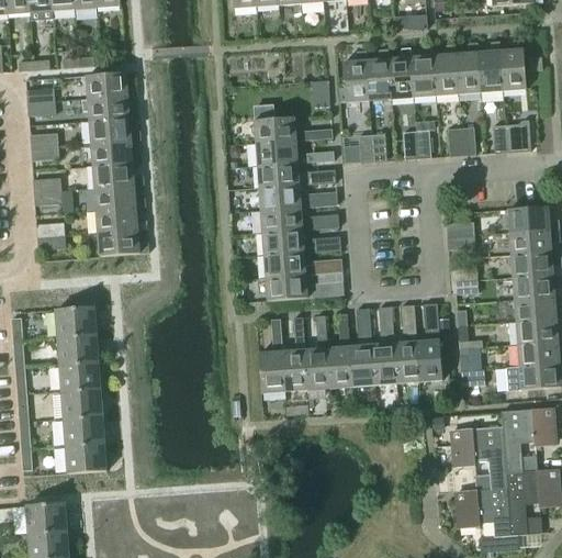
[(7,0),(8,13),(30,11),(29,0),(7,0)]
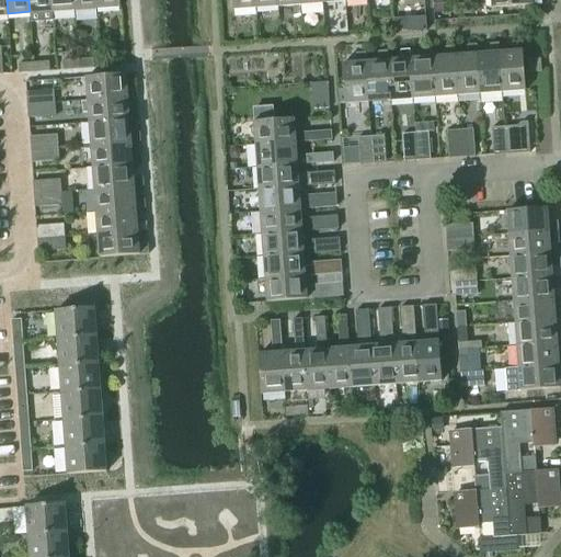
[(29,0),(30,11),(31,11),(31,18),(53,16),(50,0),(29,0)]
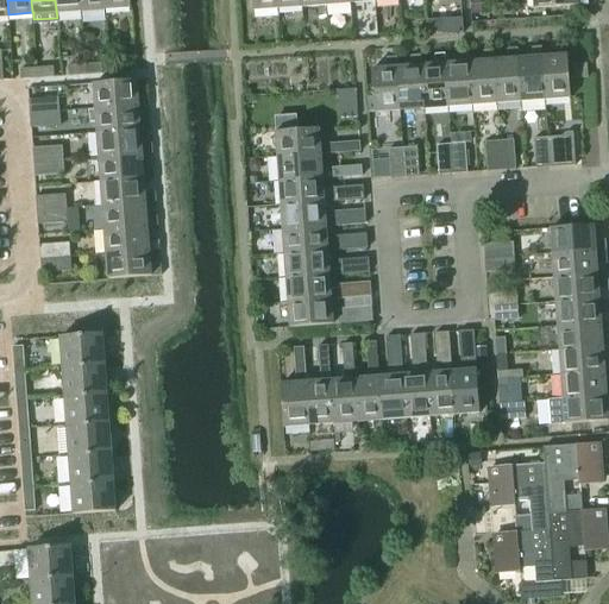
[(55,0),(57,18),(58,18),(57,11),(81,8),(80,0),(55,0)]
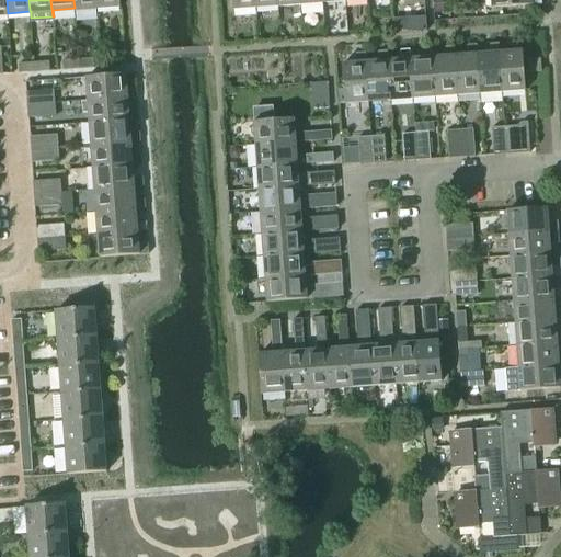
[(500,49),(502,90),(525,88),(522,38),(512,40),(513,48),(500,49)]
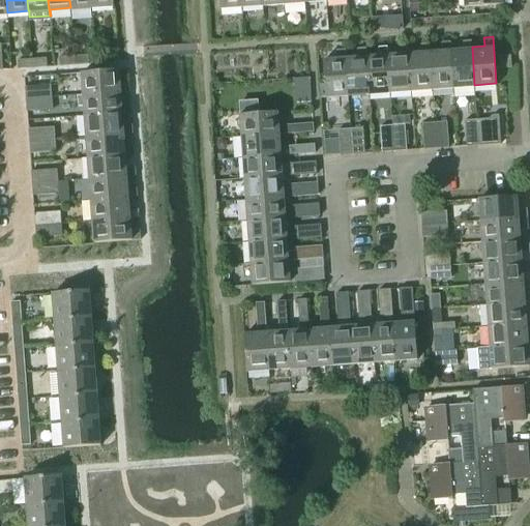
[(451,48),(453,86),(474,85),(472,47),(471,37),(463,38),(463,48),(451,48)]
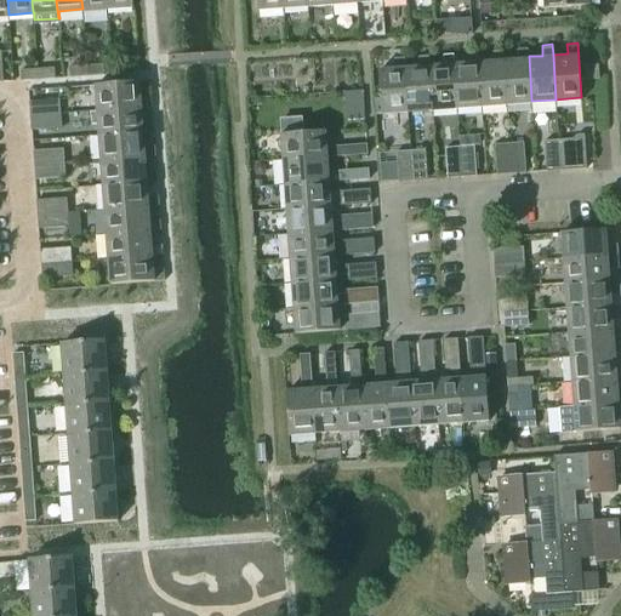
[(503,58),(507,103),(531,101),(529,56),(528,46),(517,47),(518,57),(503,58)]
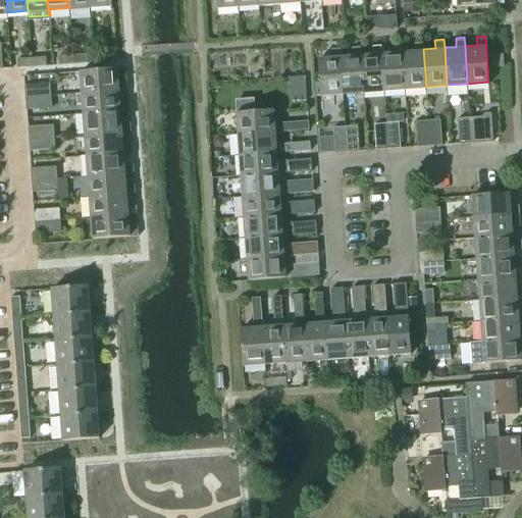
[(403,50),(406,88),(426,87),(423,49),(422,40),(414,41),(414,50),(403,50)]
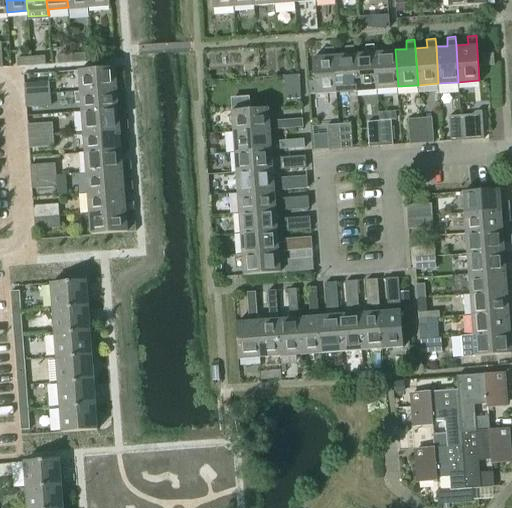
[(375,51),(377,87),(398,86),(395,49),(394,41),(386,41),(386,50),(375,51)]
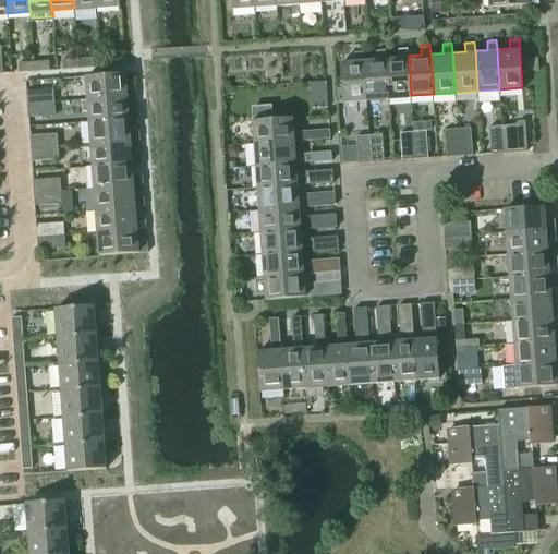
[(386,57),(389,97),(411,95),(409,56),(408,46),(398,47),(399,56),(386,57)]
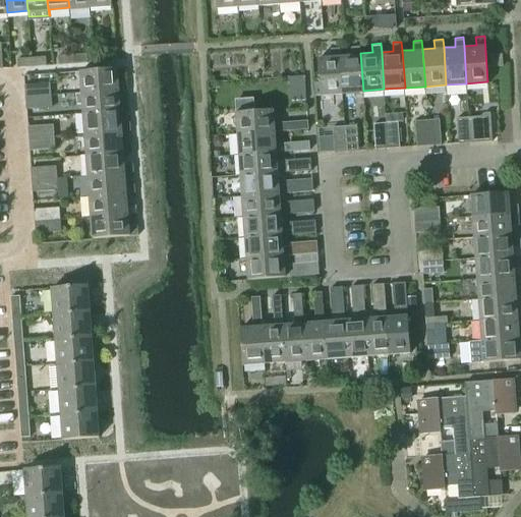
[(340,55),(342,92),(363,91),(360,53),(359,45),(351,45),(352,54),(340,55)]
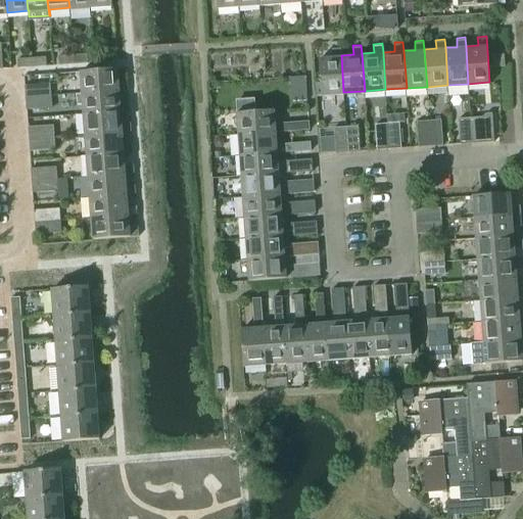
[(319,56),(322,93),(322,94),(343,92),(341,55),(340,46),(332,46),(332,55),(319,56)]
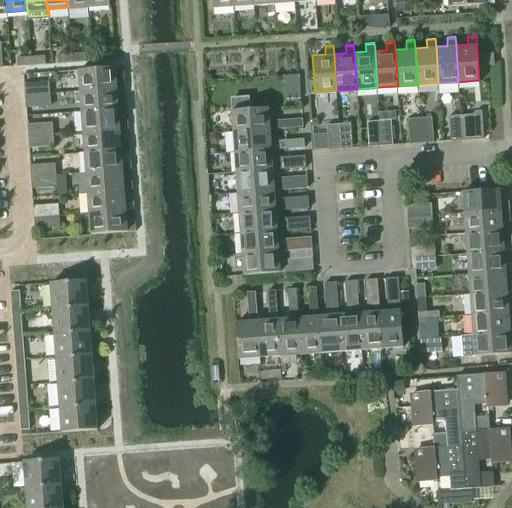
[(99,49),(99,58),(113,57),(113,49),(99,49)]
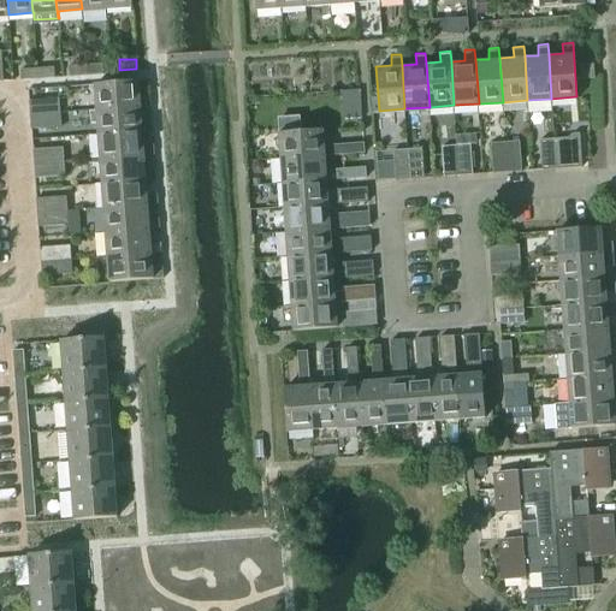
[(86,61),(87,72),(104,71),(102,60),(86,61)]
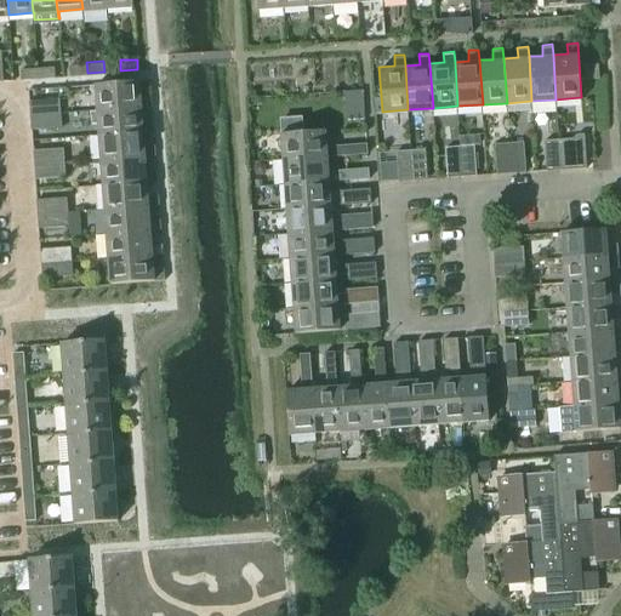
[(69,63),(70,74),(87,73),(86,62),(69,63)]
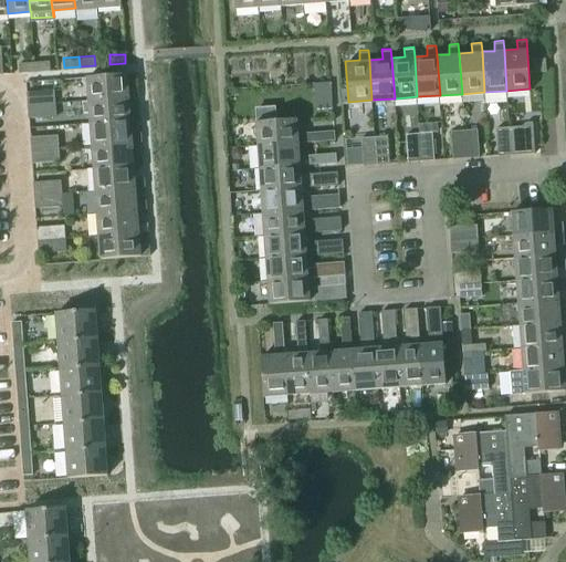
[(533,71),(537,70),(546,70),(545,56),(532,58),(533,71)]
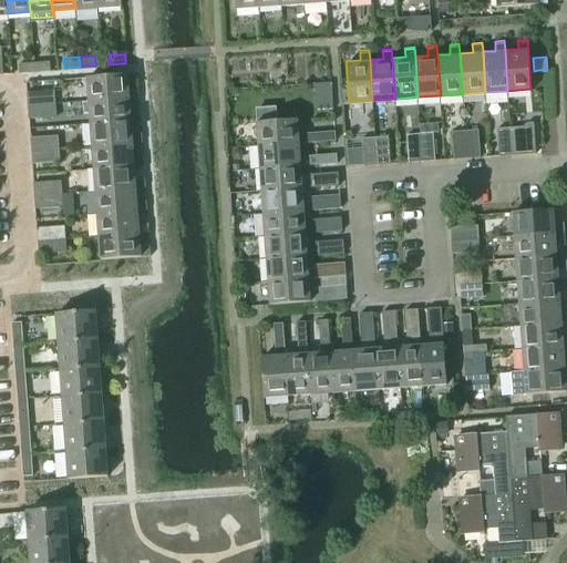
[(34,60),(34,70),(50,69),(50,59),(34,60)]
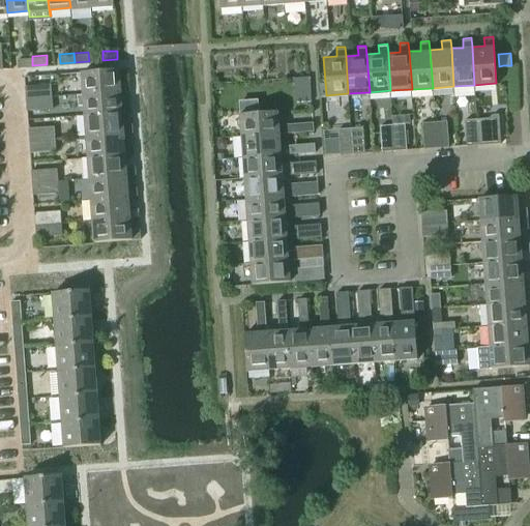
[(18,66),(23,65),(32,65),(32,56),(18,57),(18,66)]
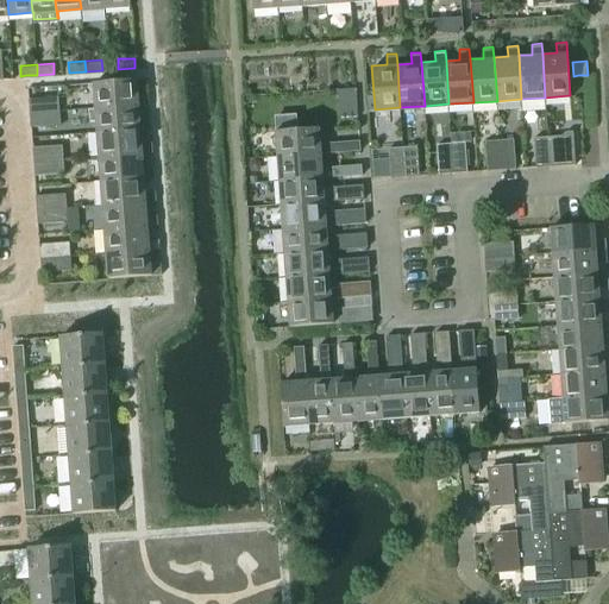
[(94,81),(95,105),(138,102),(138,104),(149,102),(148,93),(138,93),(137,77),(94,81)]
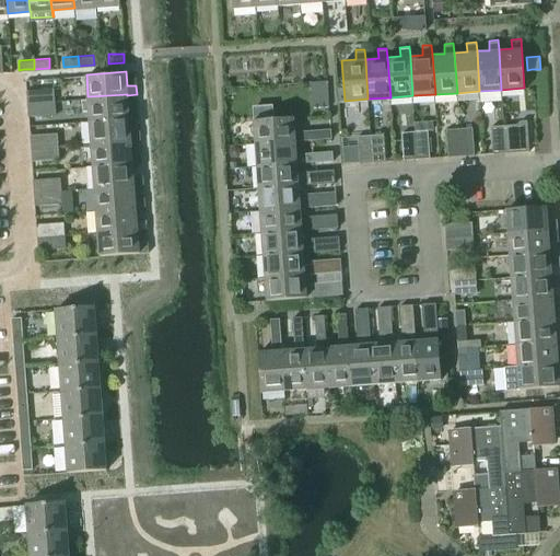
[(327,83),(310,85),(311,106),(329,104),(327,83)]
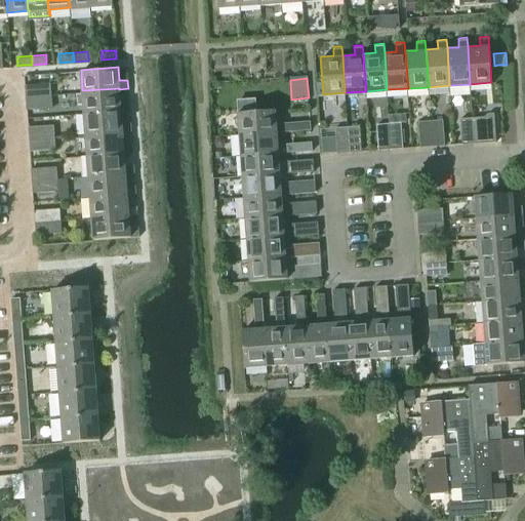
[(25,83),(26,95),(51,93),(50,81),(25,83)]
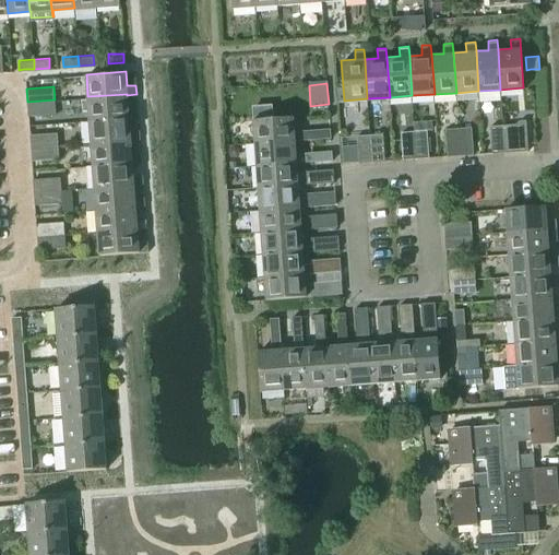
[(87,96),(90,119),(129,116),(129,117),(139,116),(138,107),(128,107),(127,95),(127,94),(87,96)]
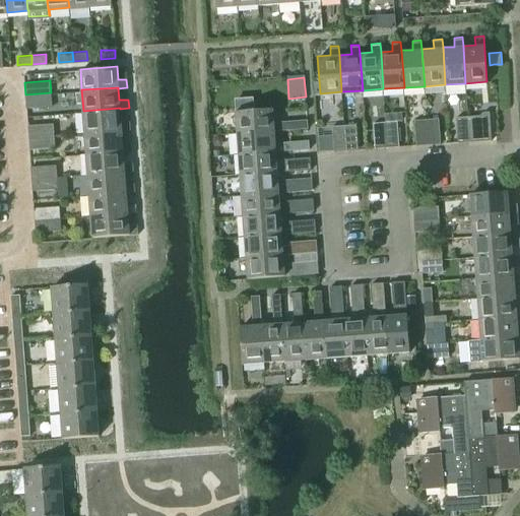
[(25,94),(26,107),(52,105),(51,92),(25,94)]
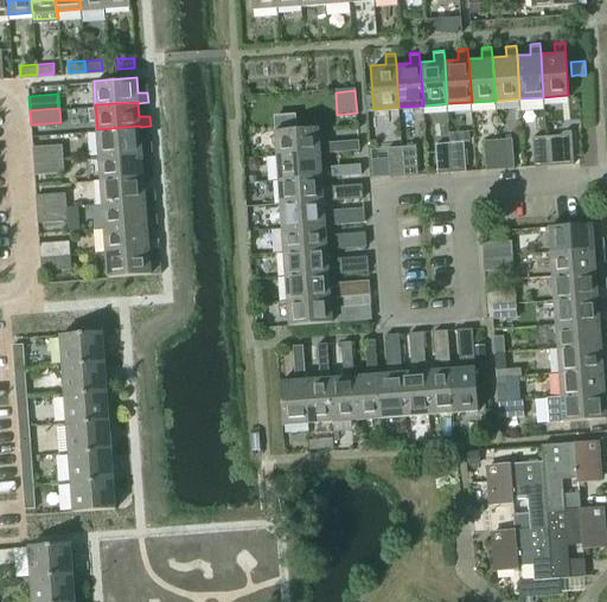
[(97,129),(98,153),(141,151),(152,149),(152,140),(141,141),(140,127),(140,126),(97,129)]
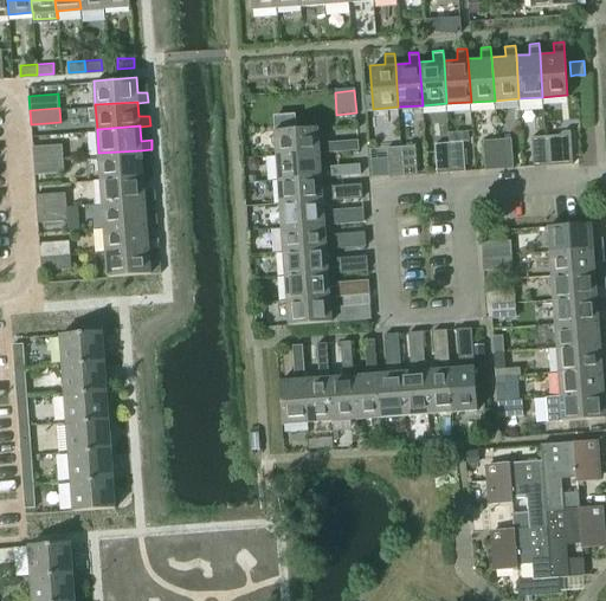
[(318,142),(317,125),(274,128),(276,154),(318,152),(359,148),(358,137),(328,140),(328,141),(318,142)]
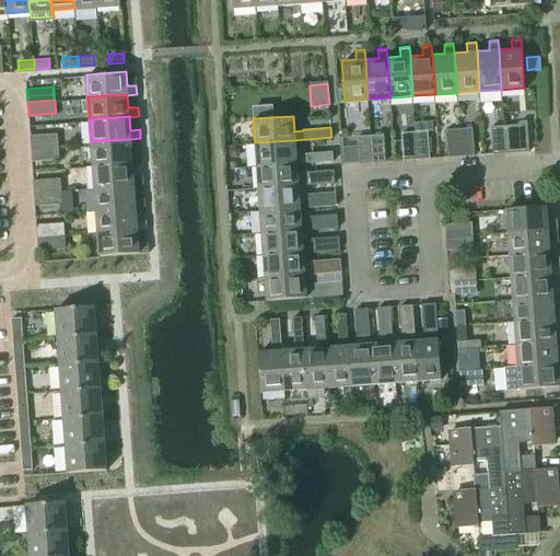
[(504,125),(505,151),(529,149),(527,123),(504,125)]
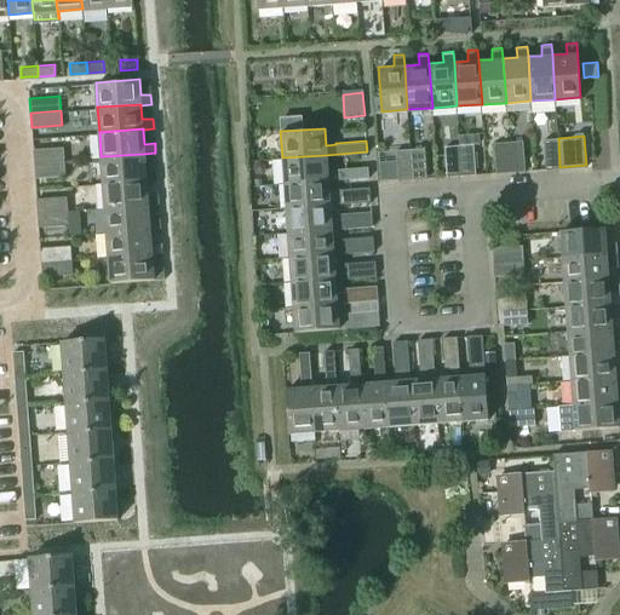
[(543,139),(545,168),(560,167),(558,138),(543,139)]
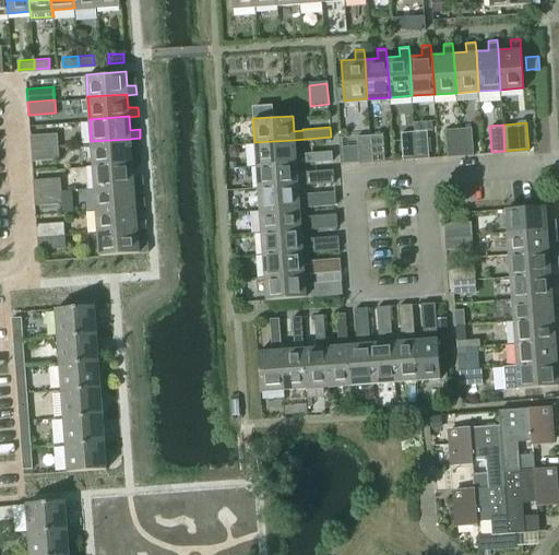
[(459,127),(461,154),(473,153),(471,126),(459,127)]
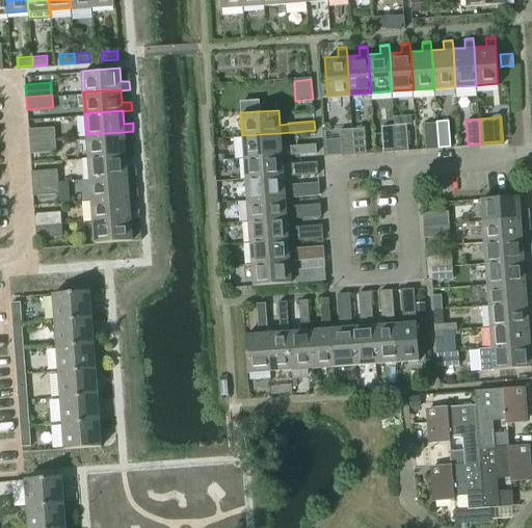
[(423,122),(425,148),(439,147),(436,121),(423,122)]
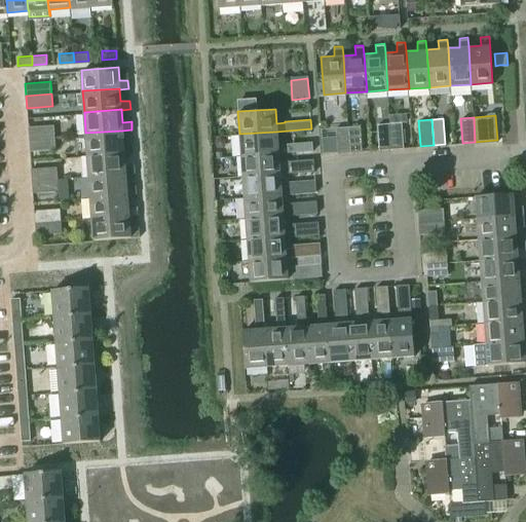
[(389,122),(391,148),(403,147),(401,121),(389,122)]
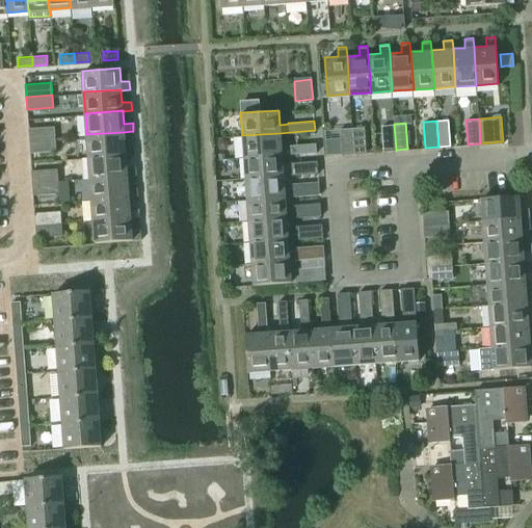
[(381,125),(383,151),(396,150),(394,124),(381,125)]
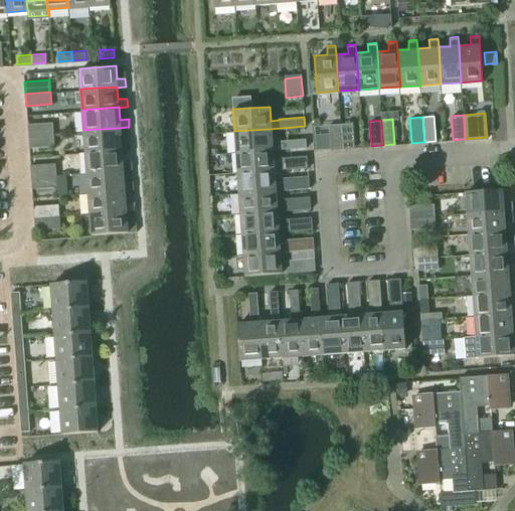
[(27,123),(28,134),(53,133),(52,121),(27,123)]
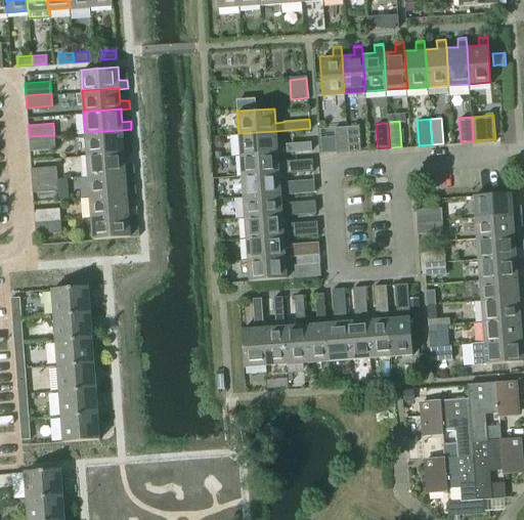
[(347,126),(349,150),(360,149),(358,125),(347,126)]
